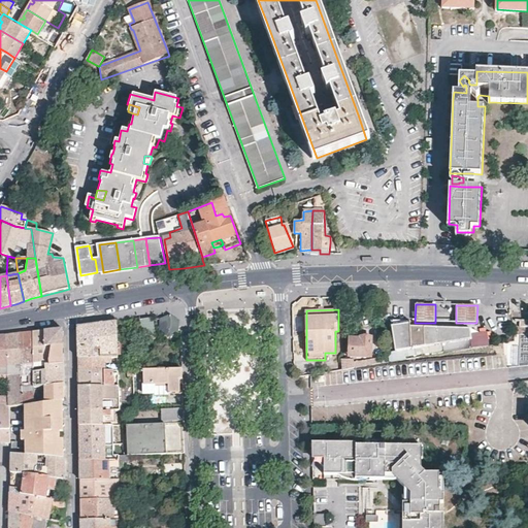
[(153,318),(140,319),(142,338),(156,336),(153,318)]
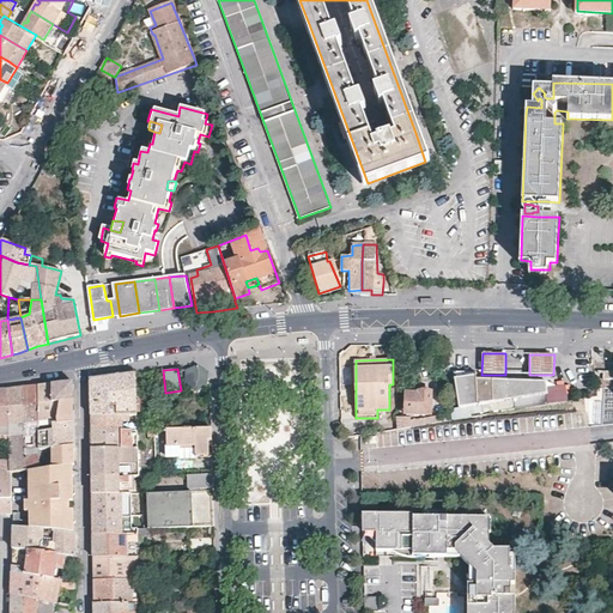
[(189,371),(188,372),(184,386),(195,393),(207,387),(206,380),(206,375),(198,369),(189,371)]
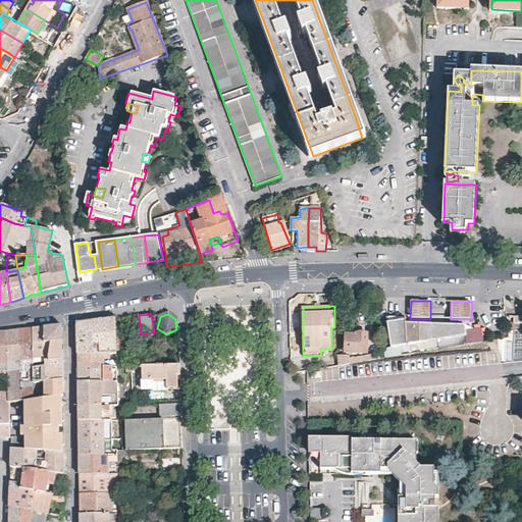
[(466,334),(465,324),(407,323),(406,317),(387,316),(392,343),(393,347),(400,346),(401,351),(438,345),(438,338),(466,334)]
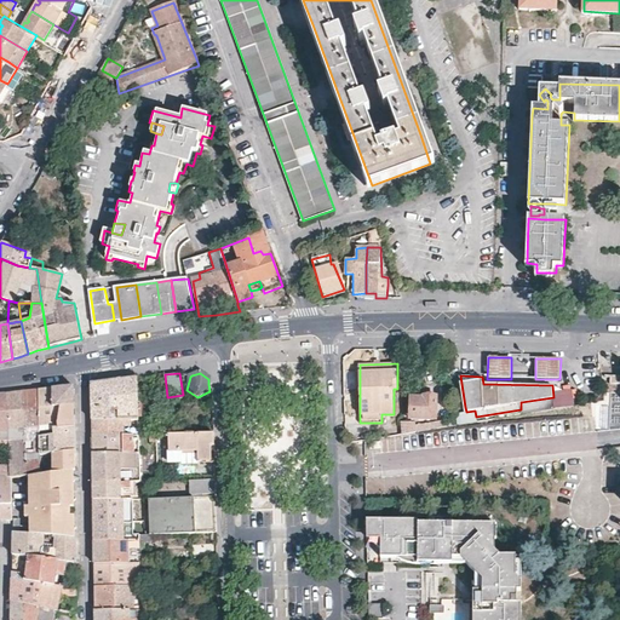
[(133,422),(139,422),(138,378),(114,382),(92,385),(92,403),(92,422),(126,422),(133,422)]
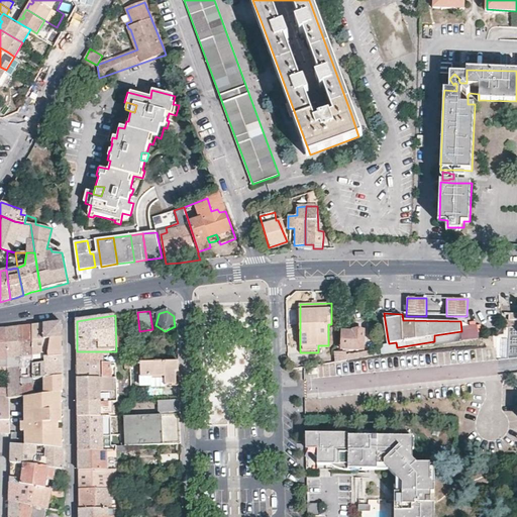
[(61,321),(43,323),(44,353),(48,353),(48,356),(48,357),(61,356),(61,336),(61,321)]
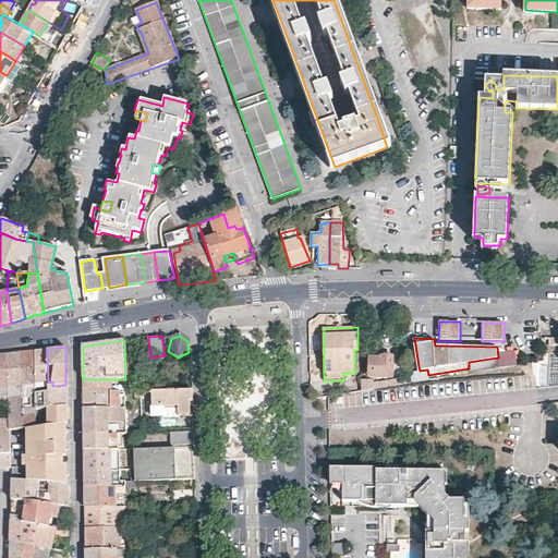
[(48,381),(47,349),(37,350),(35,351),(35,384),(48,381)]
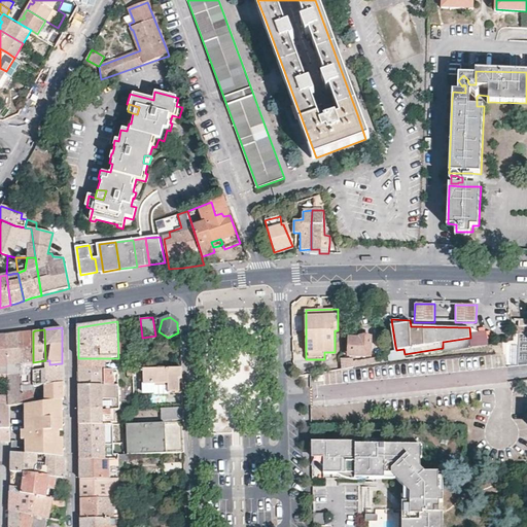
[(34,386),(33,371),(33,362),(33,331),(24,332),(20,332),(21,364),(25,363),(25,366),(22,367),(22,377),(20,377),(21,405),(24,405),(34,402),(34,386)]
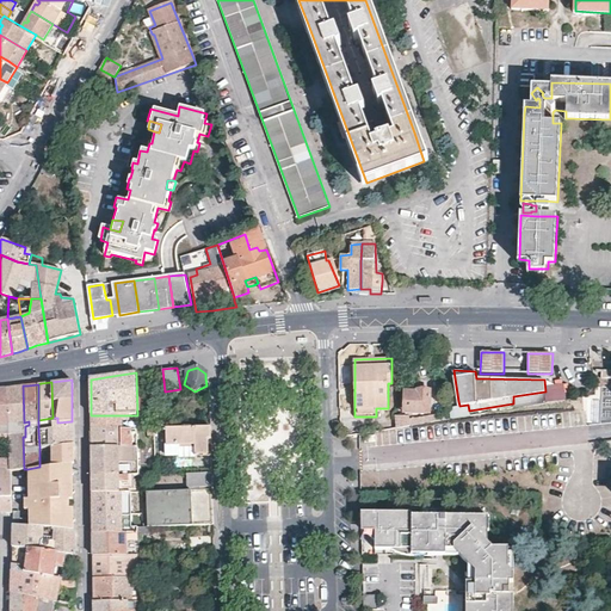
[(13,387),(6,388),(7,426),(7,433),(8,448),(8,452),(8,462),(10,471),(11,471),(18,470),(24,469),(23,437),(22,433),(20,423),(24,423),(23,386),(13,387)]
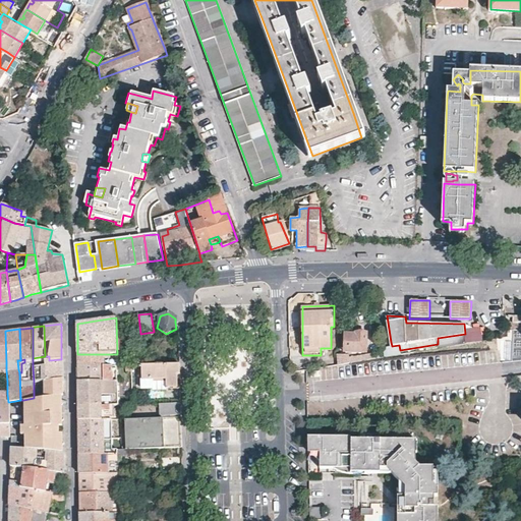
[(384,351),(383,351),(349,357),(349,352),(365,352),(366,333),(356,332),(356,335),(345,334),(345,351),(337,351),(339,364),(385,356),(384,351)]
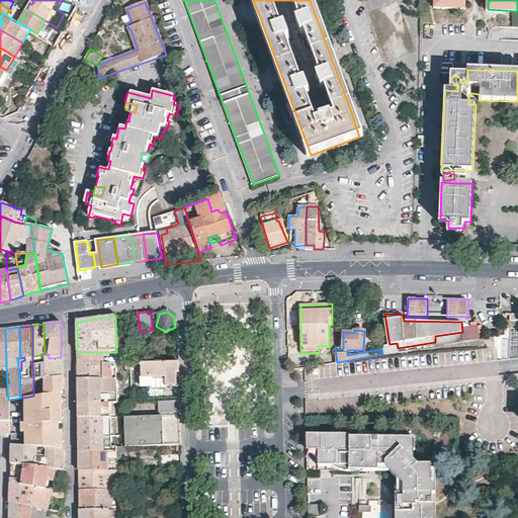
[(462,332),(435,336),(435,342),(436,346),(454,343),(464,341),(462,332)]
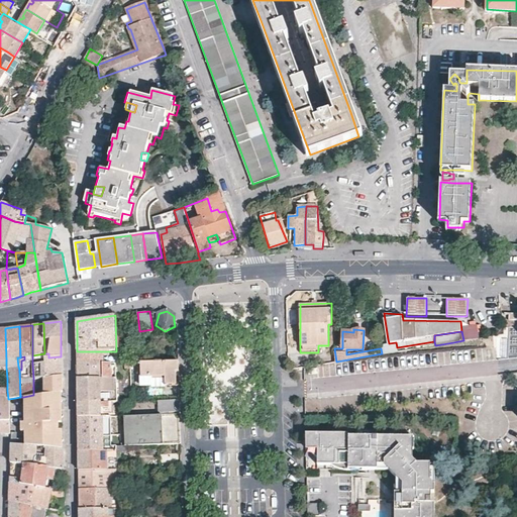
[(396,342),(389,343),(380,344),(380,348),(381,348),(382,353),(397,351),(397,347),(396,342)]
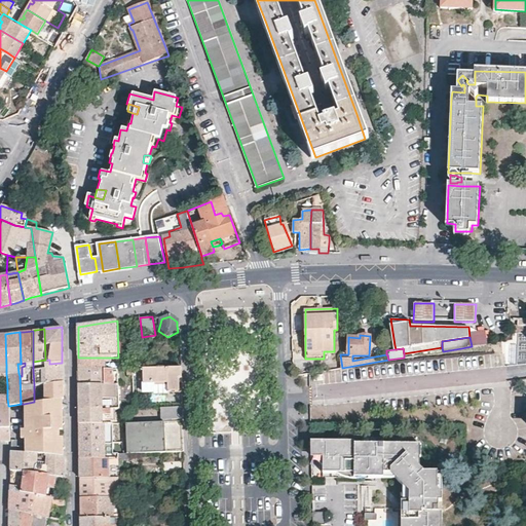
[(108,371),(107,358),(78,358),(78,364),(79,371),(108,371)]
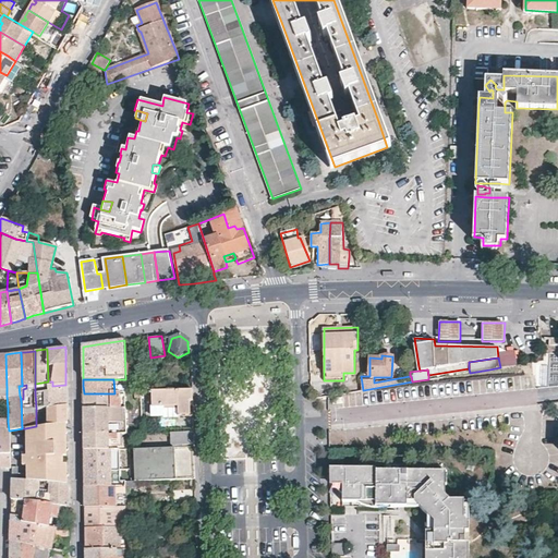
[(48,385),(48,381),(35,384),(35,392),(48,391),(48,385)]
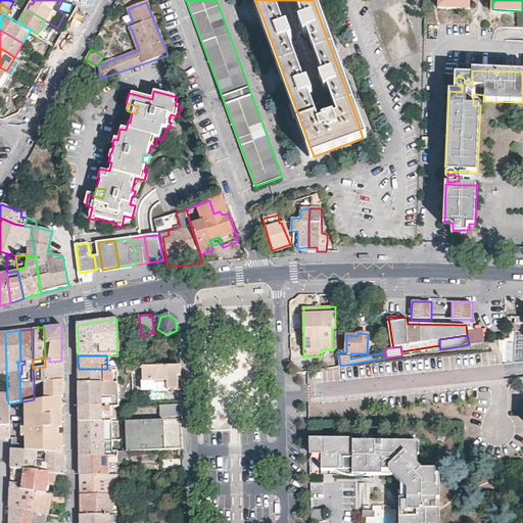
[(49,361),(45,361),(45,367),(33,368),(34,383),(44,382),(62,380),(62,369),(61,361),(49,362),(49,361)]
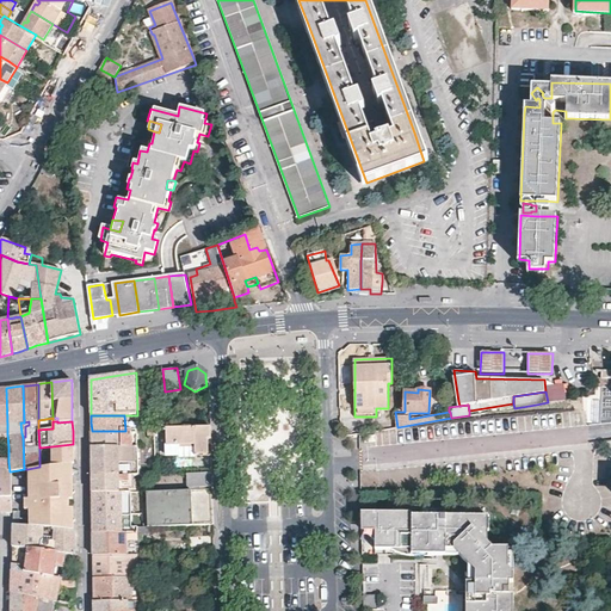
[(211,440),(211,427),(167,429),(167,456),(179,456),(179,445),(196,445),(196,456),(209,456),(209,445),(209,440),(211,440)]
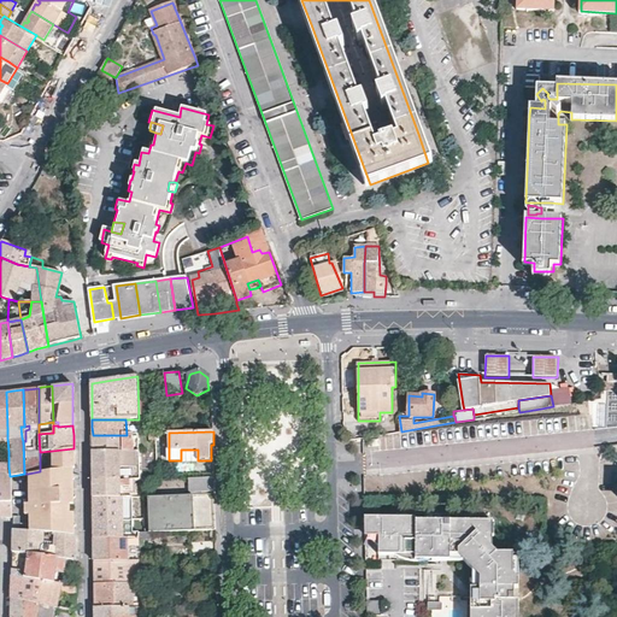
[(140,441),(139,434),(133,434),(127,435),(93,435),(93,444),(93,452),(139,452),(140,452),(140,441)]
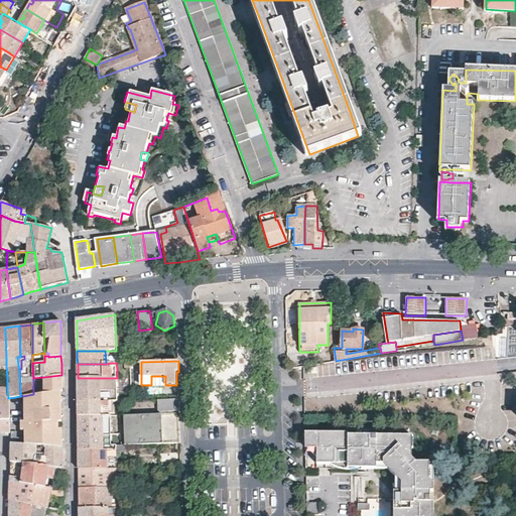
[(61,391),(61,375),(43,377),(43,393),(33,394),(23,396),(24,440),(24,444),(37,445),(46,446),(60,448),(60,437),(60,430),(53,429),(54,429),(55,428),(56,427),(57,425),(56,424),(56,423),(55,423),(53,422),(60,421),(59,408),(59,391),(61,391)]
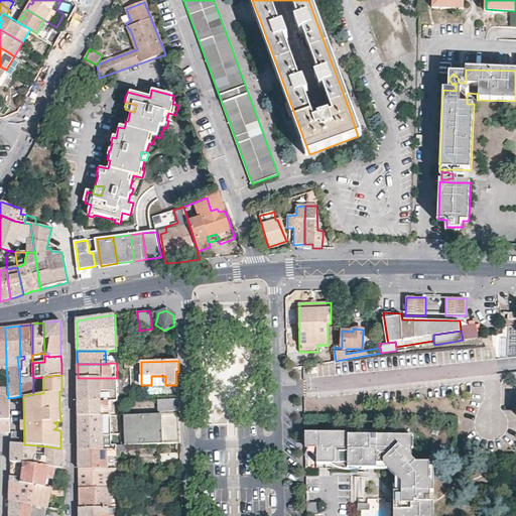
[(43,393),(43,377),(33,378),(33,394),(43,393)]
